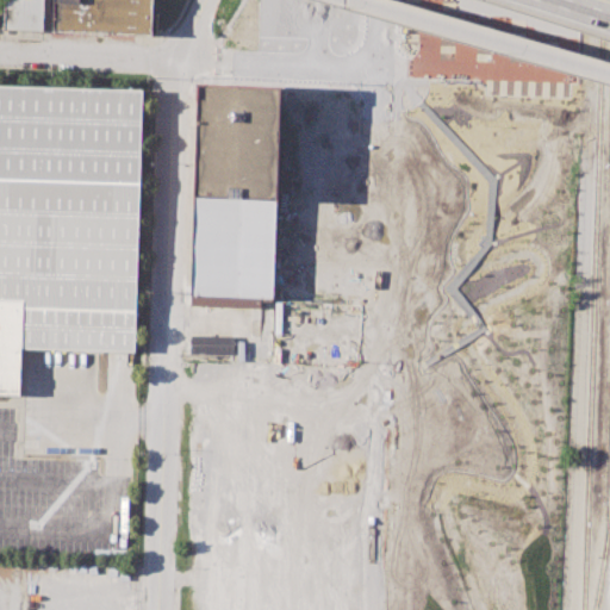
[(1,0),(41,0),(41,29),(1,27),(1,0)]
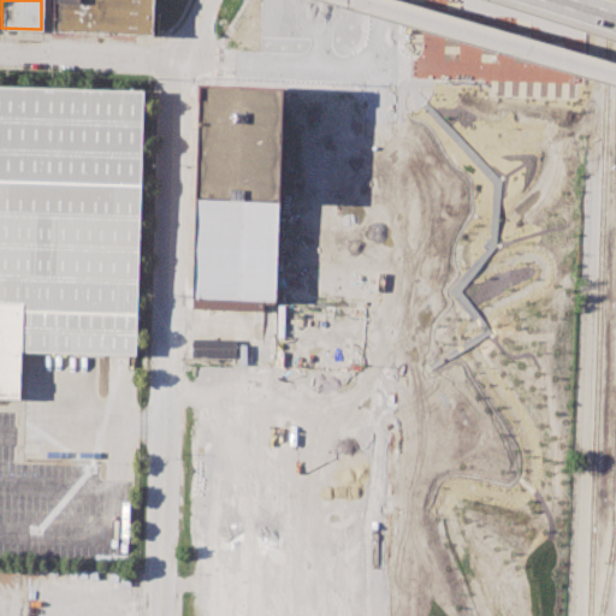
[(53,0),(152,0),(152,34),(52,31),(53,0)]
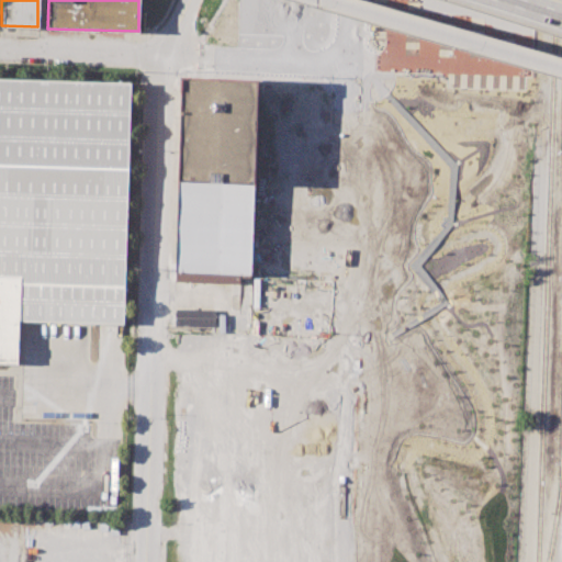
[(181,78),(256,80),(249,274),(239,274),(239,283),(173,281),(181,78)]
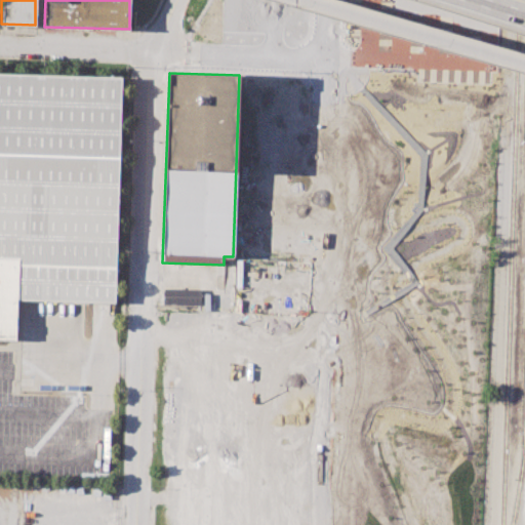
[(0,74),(121,78),(115,301),(16,298),(15,337),(0,336),(0,74)]
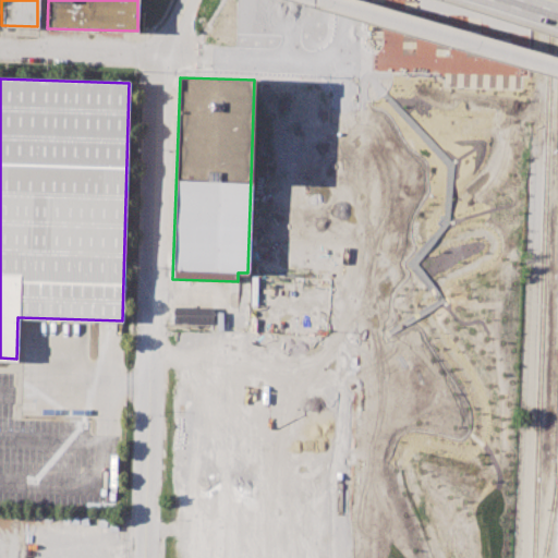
[(214,307),(173,306),(173,324),(214,325),(214,307)]
